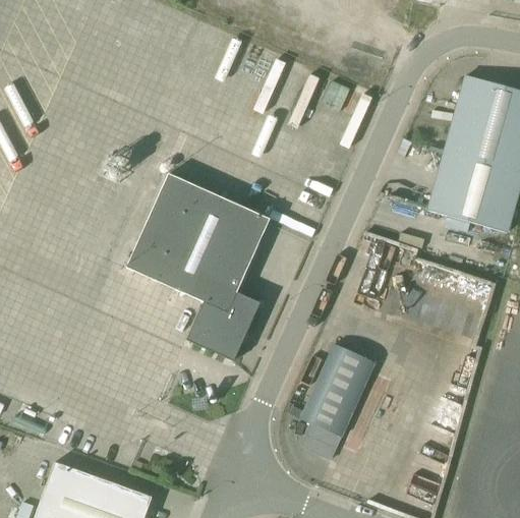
[(508,232),(519,186),(519,90),(466,74),(428,210),(508,232)]
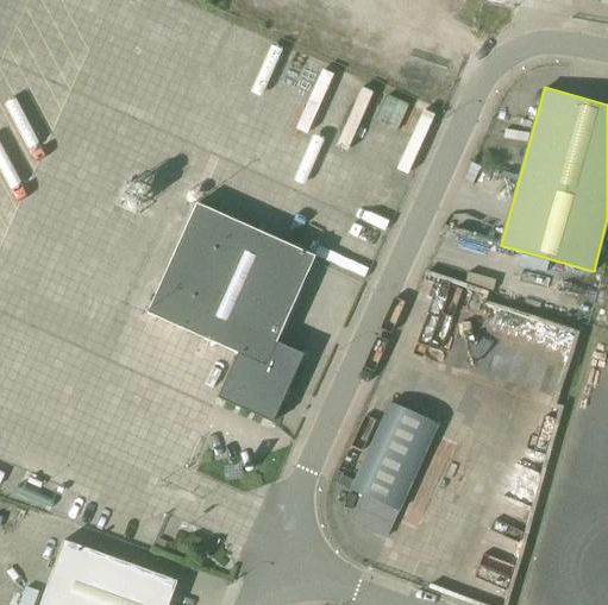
[(364,132),(373,98),(361,95),(352,130),(364,132)]
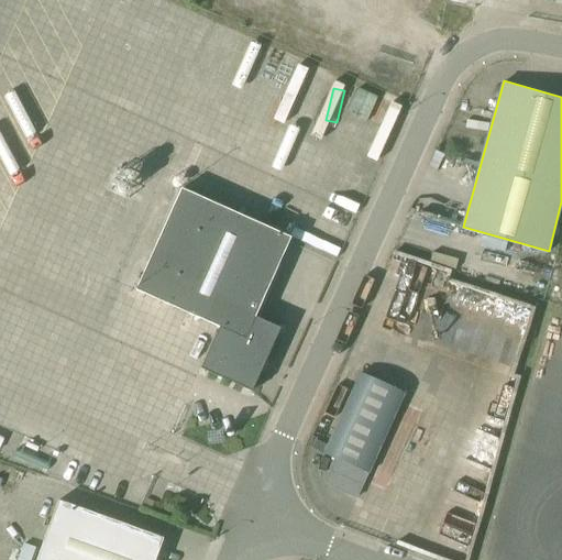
[(360,139),(366,119),(355,116),(349,135),(360,139)]
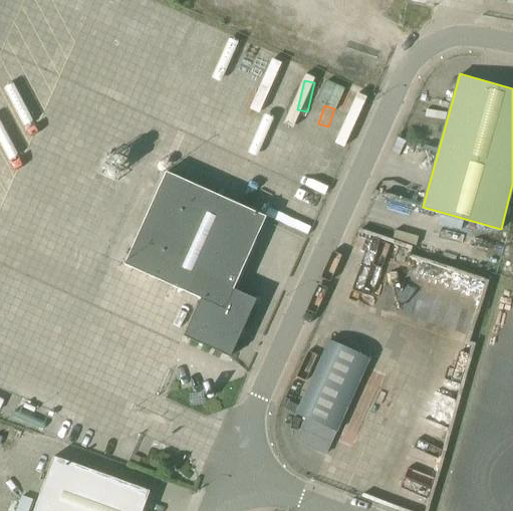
[(231,354),(256,298),(234,288),(266,215),(167,171),(124,263),(201,297),(185,334),(231,354)]
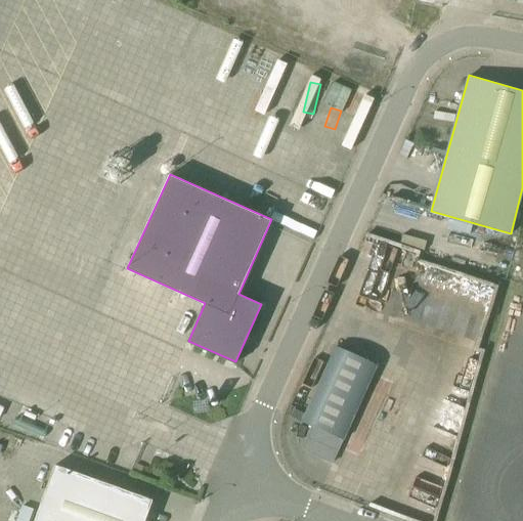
[(378,363),(337,345),(302,420),(343,439),(378,363)]
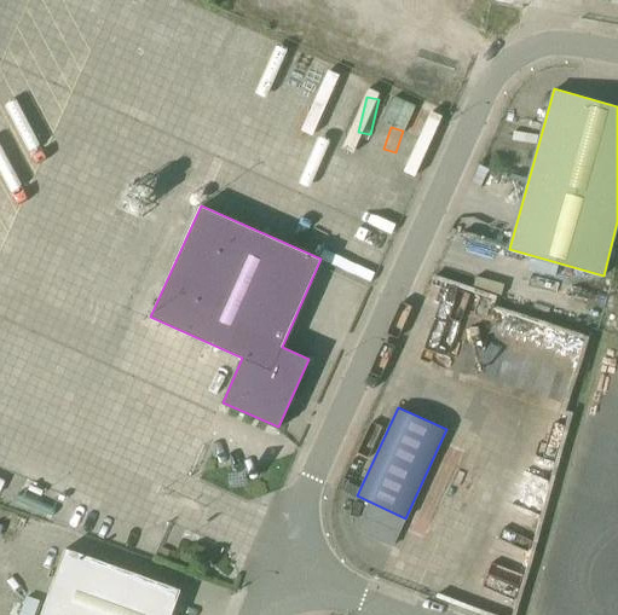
[(171,614),(180,590),(65,547),(40,614),(171,614)]
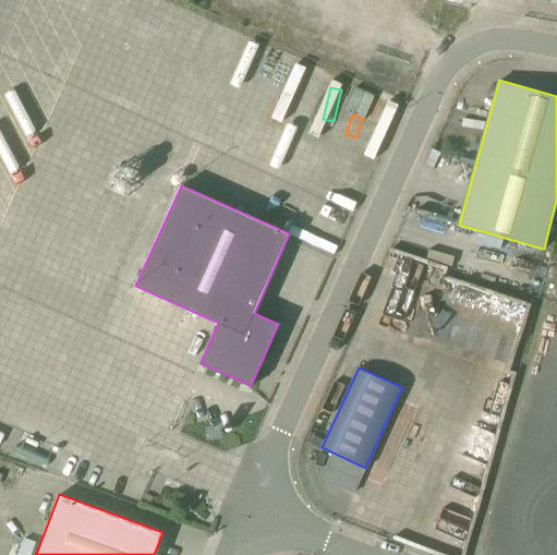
[(440,546),(463,553),(467,541),(444,534),(440,546)]
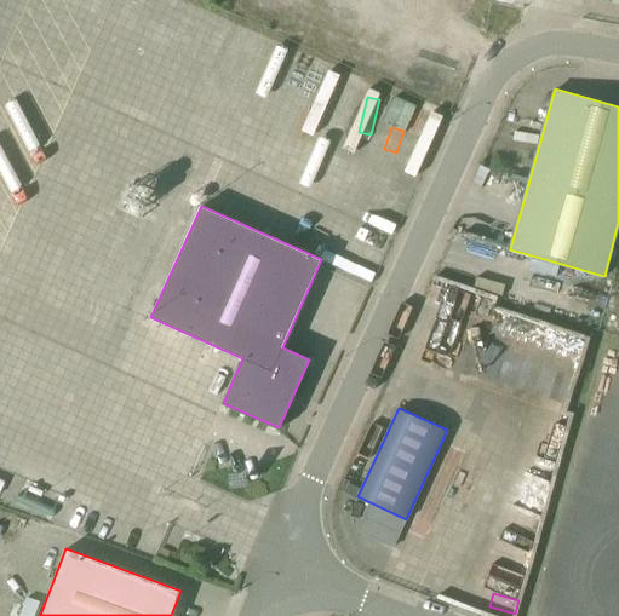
[(33,615),(39,602),(27,597),(18,615),(33,615)]
